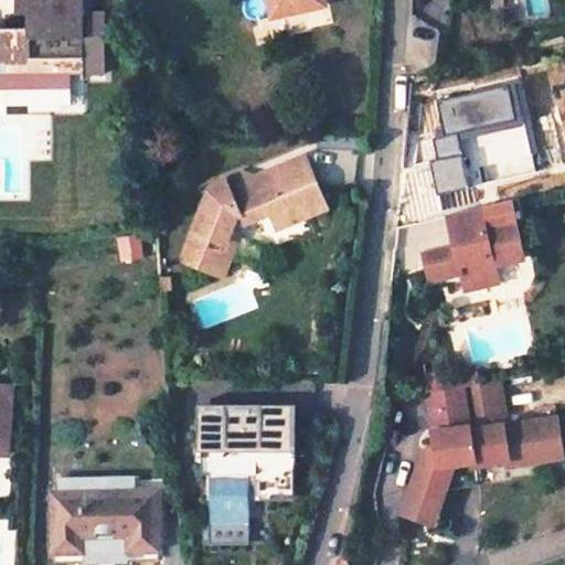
[(0,62),(13,63),(13,86),(64,85),(63,73),(85,73),(85,63),(107,62),(107,11),(85,11),(85,0),(16,0),(16,13),(25,13),(27,27),(0,27),(0,62)]
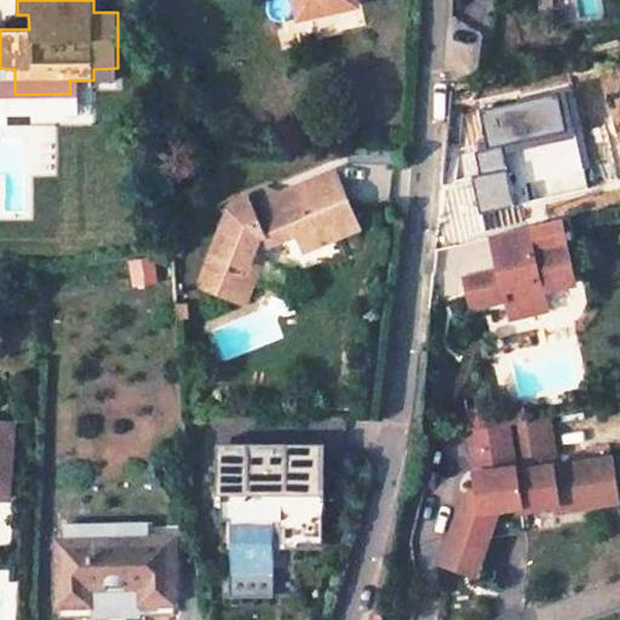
[(286,0),(291,18),(349,5),(348,0),(286,0)]
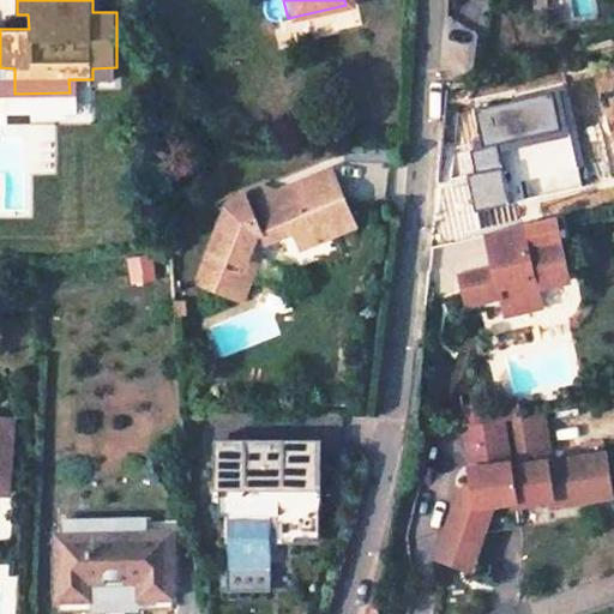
[(474,71),(474,32),(444,32),(444,71),(474,71)]
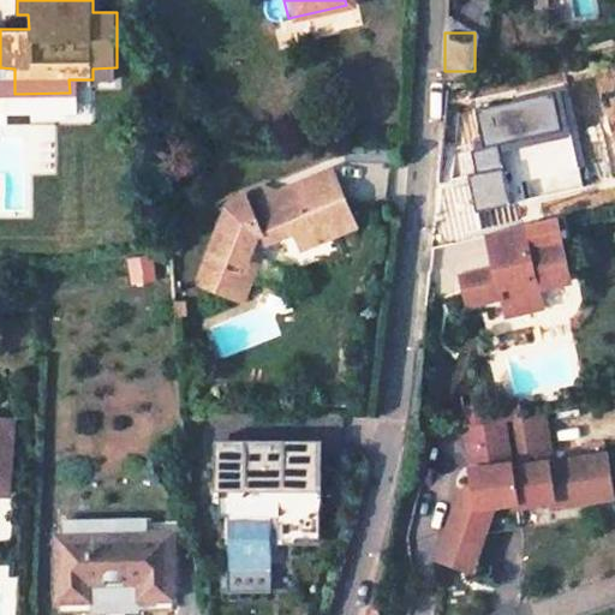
[(15,69),(0,67),(0,102),(15,102),(15,94),(15,69)]
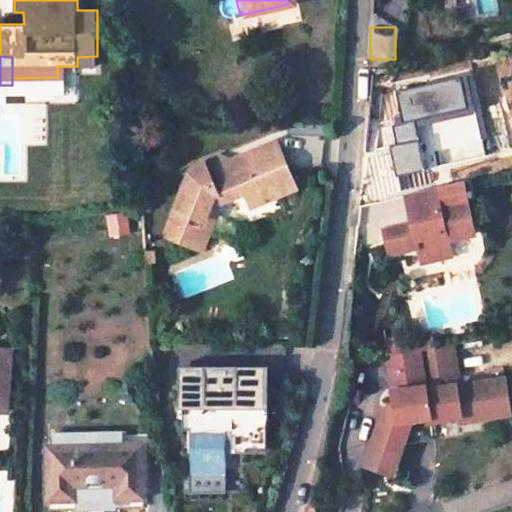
[(97,56),(77,57),(77,66),(97,66),(97,56)]
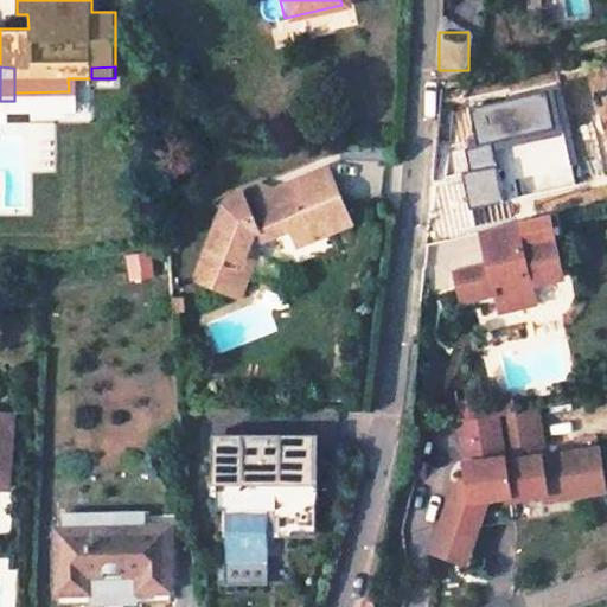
[(563,87),(472,107),(492,200),(585,179),(563,87)]
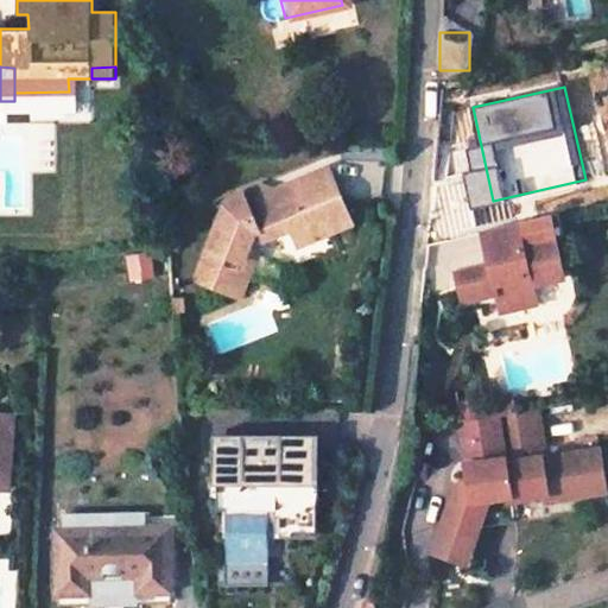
[(225,210),(197,280),(241,297),(253,264),(258,252),(261,253),(263,241),(257,228),(277,219),(291,223),(304,217),(312,233),(350,214),(325,164),(268,191),(267,194),(252,188),(230,197),(234,206),(225,210)]
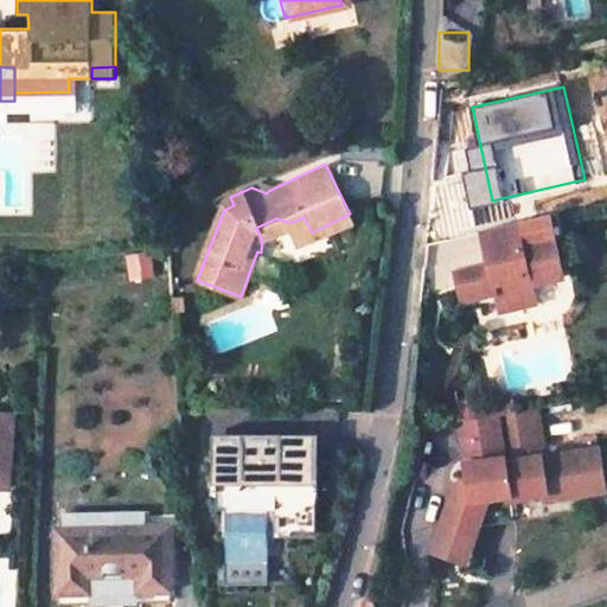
[(551,218),(544,219),(550,242),(557,241),(551,218)]
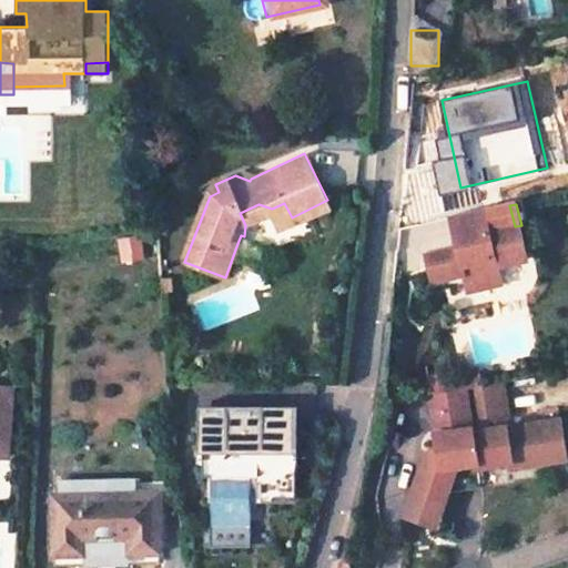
[(515,226),(509,205),(492,210),(497,231),(515,226)]
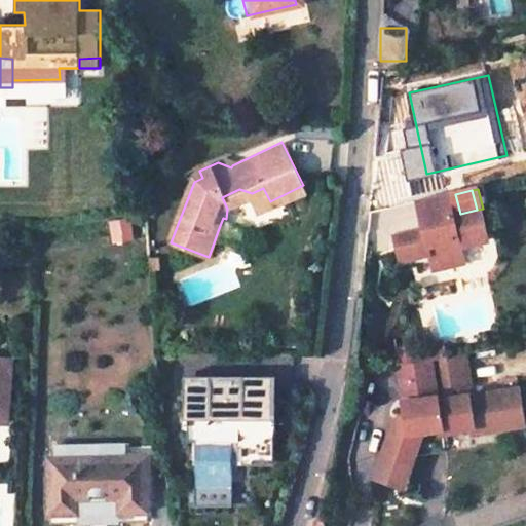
[(455,194),(425,201),(429,227),(437,219),(460,214),(455,194)]
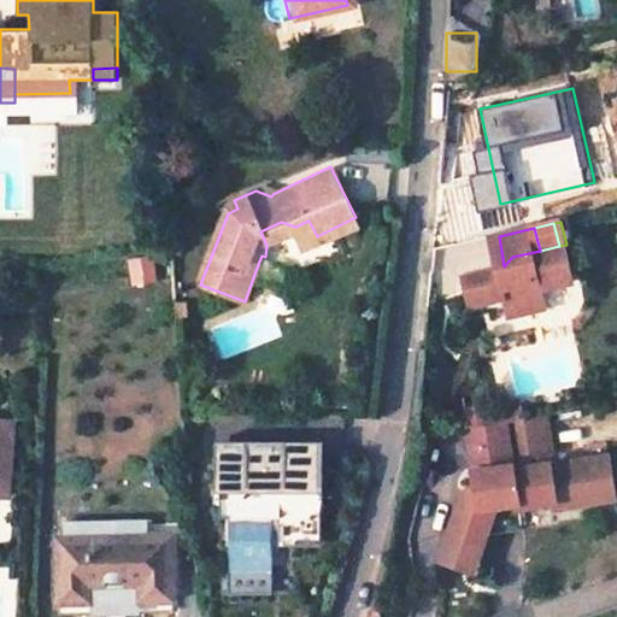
[(512,257),(504,266),(469,275),(477,306),(487,304),(491,303),(493,313),(495,321),(547,309),(542,291),(575,283),(566,245),(559,246),(540,251),(512,257)]
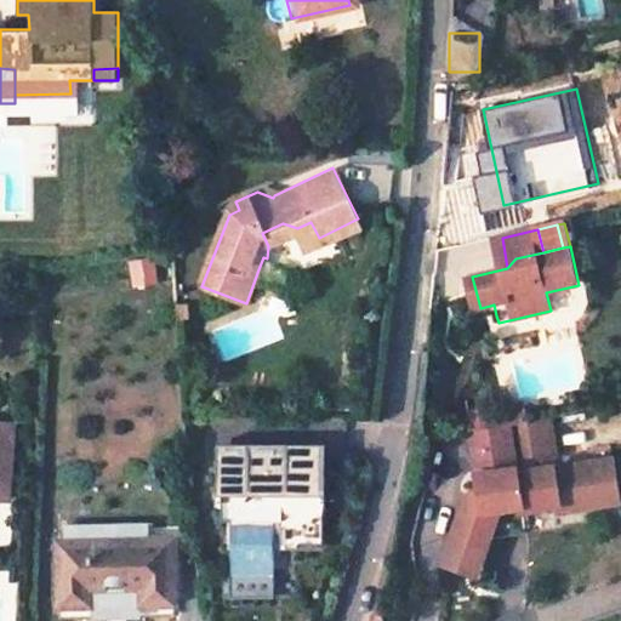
[(480,308),(469,322),(499,323),(496,315),(494,305),(490,306),(480,308)]
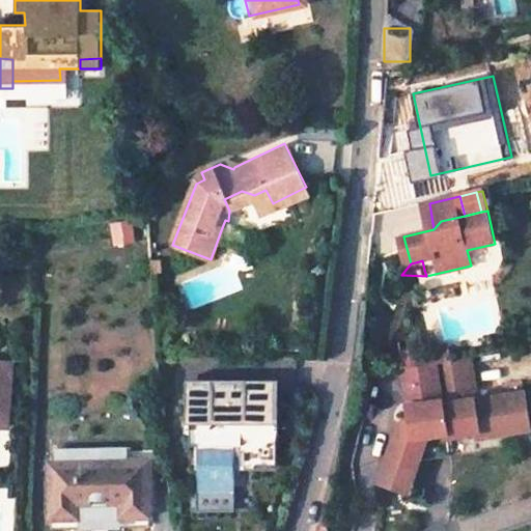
[(448,346),(432,350),(435,365),(451,363),(448,346)]
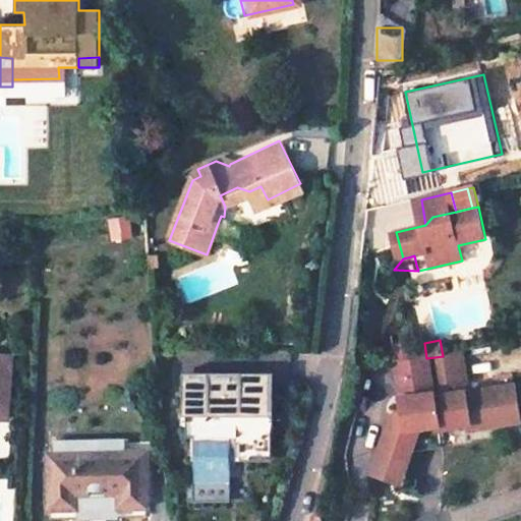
[(424,343),(406,346),(409,362),(426,358),(424,343)]
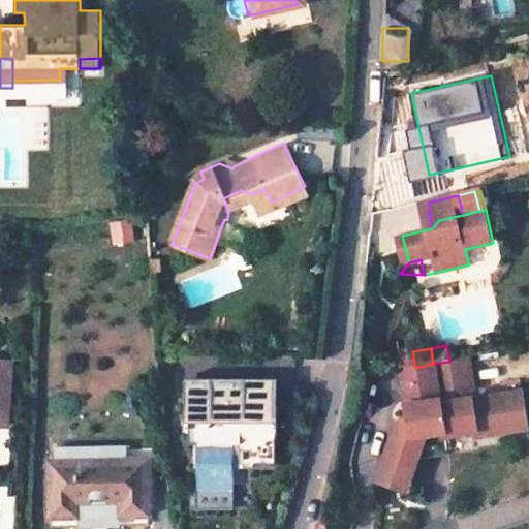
[(415,368),(403,370),(411,422),(400,424),(390,452),(418,461),(428,436),(445,433),(446,437),(477,432),(478,437),(494,435),(489,404),(476,406),(475,400),(478,400),(471,356),(449,362),(433,364),(415,368)]
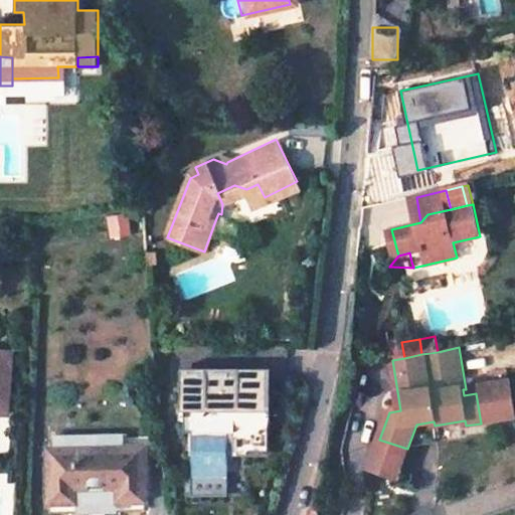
[(250,401),(268,400),(267,364),(182,365),(181,374),(249,373),(250,401)]
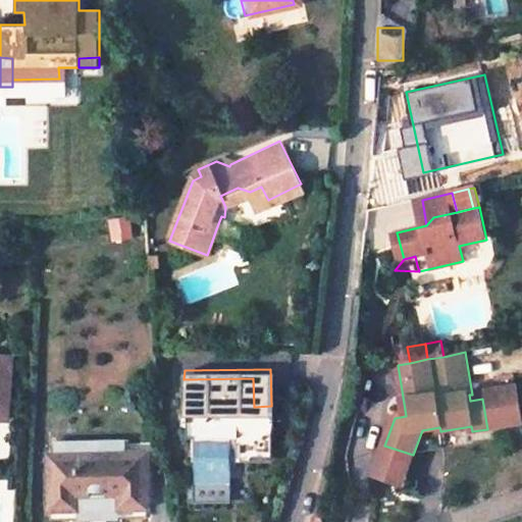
[(238,459),(271,459),(271,406),(254,407),(253,378),(184,379),(185,411),(188,411),(188,437),(195,437),(195,439),(231,439),(231,437),(237,437),(238,459)]
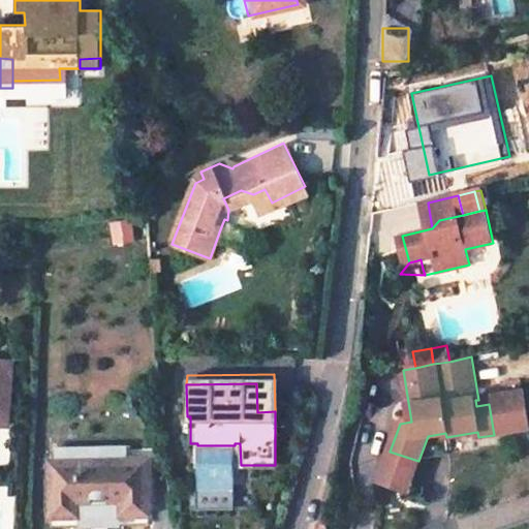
[(494,435),(528,429),(528,425),(523,394),(478,400),(475,400),(476,406),(489,404),(494,435)]
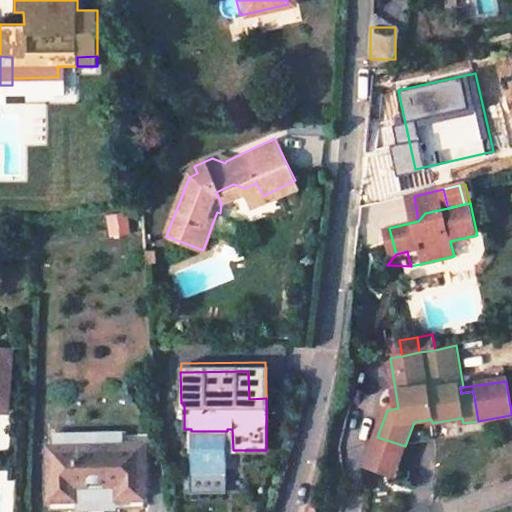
[(377,437),(367,467),(394,477),(405,446),(377,437)]
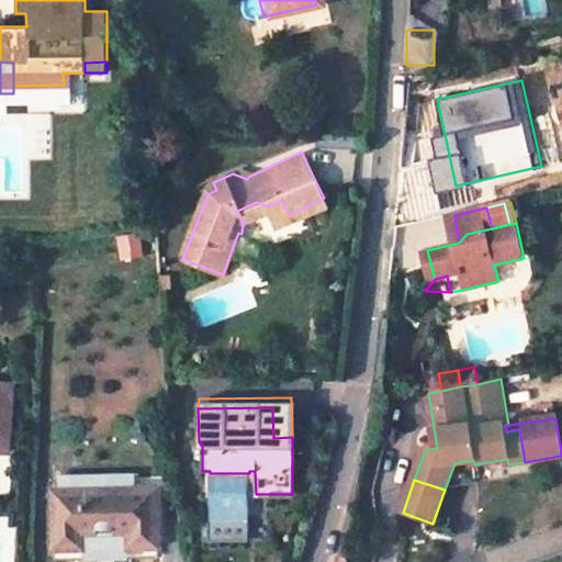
[(158,489),(55,490),(55,549),(85,548),(85,534),(131,534),(131,548),(159,548),(158,489)]
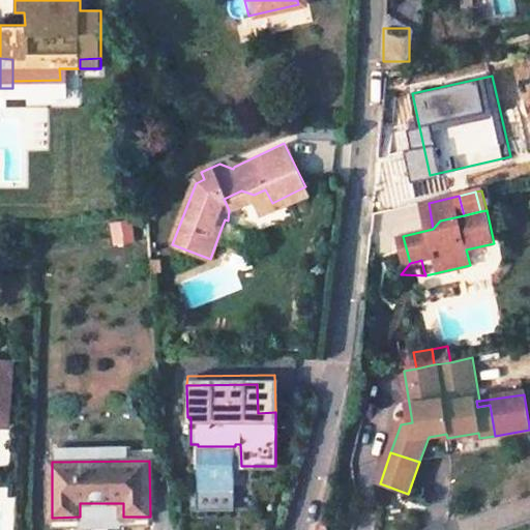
[(235,491),(198,492),(198,508),(235,508),(235,491)]
